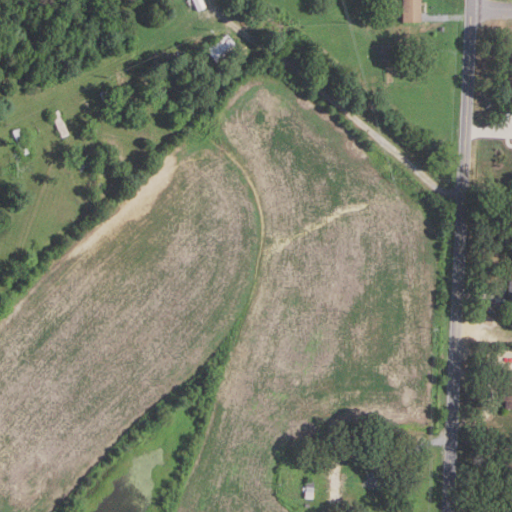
[(198,12),(192,0),(204,0),(208,7),(198,12)]
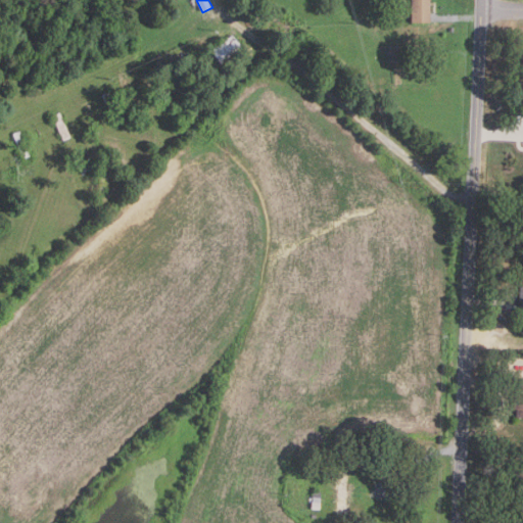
[(431,0),(431,22),(413,22),(413,0),(431,0)]
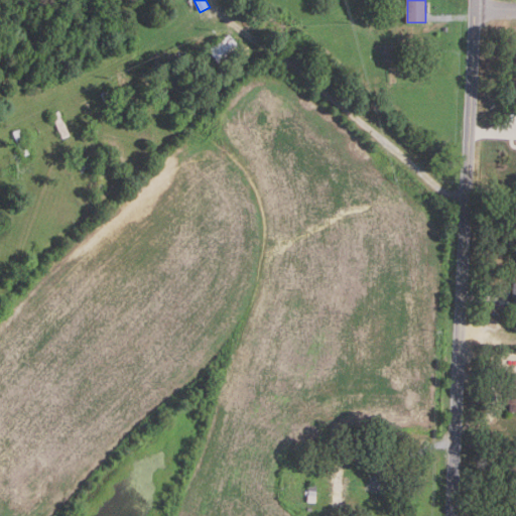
[(222,67),(210,50),(231,35),(243,50),(222,67)]
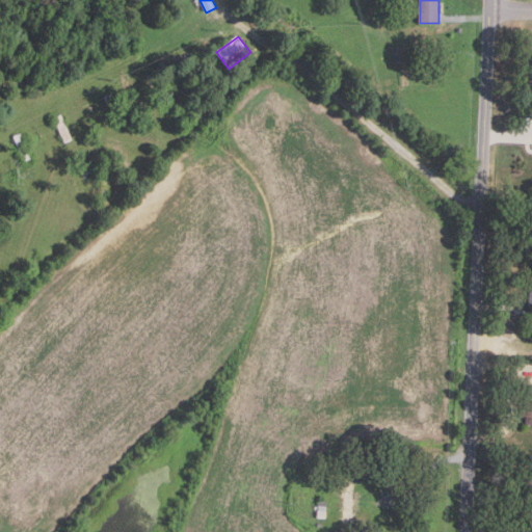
[(407,61),(398,61),(398,49),(407,49),(407,61)]
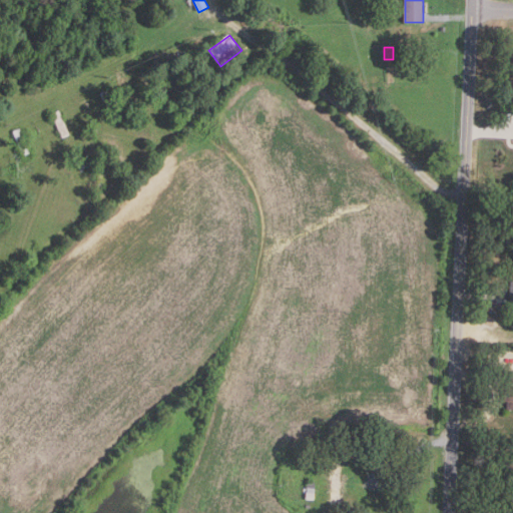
[(112,116),(100,93),(106,90),(118,112),(112,116)]
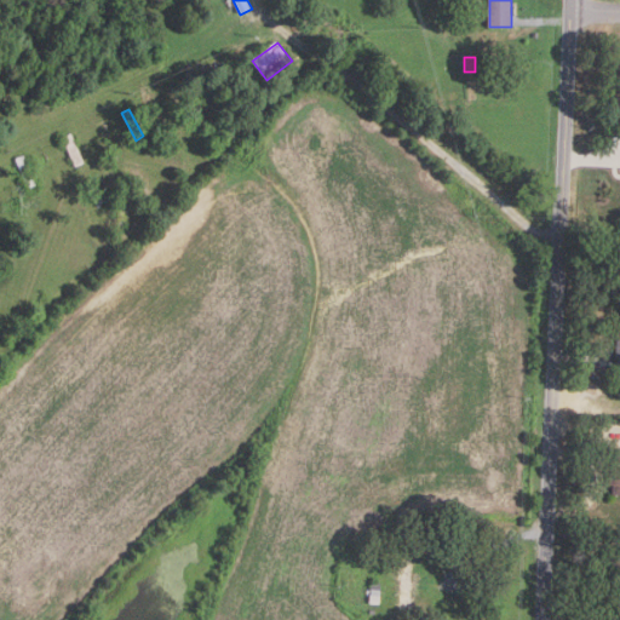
[(76,166),(64,137),(73,133),(85,162),(76,166)]
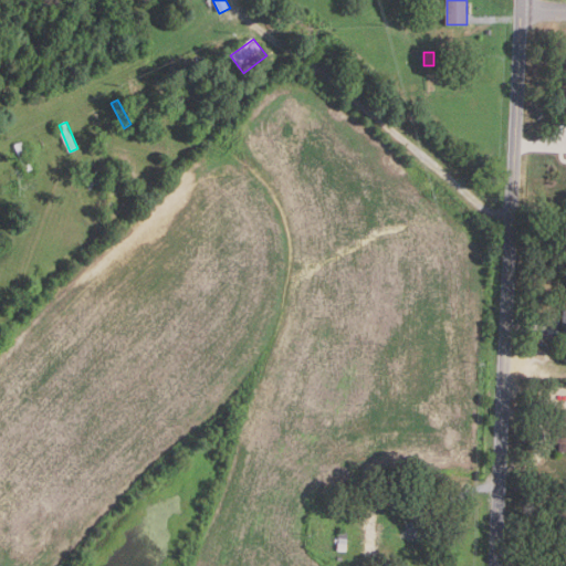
[(565,411),(557,411),(556,451),(565,451),(565,411)]
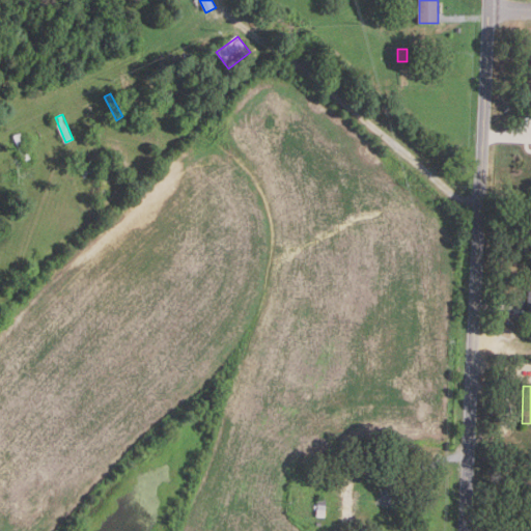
[(354,523),(344,523),(345,496),(339,495),(339,483),(346,483),(346,472),(356,473),(355,498),(360,498),(360,507),(354,507),(354,523)]
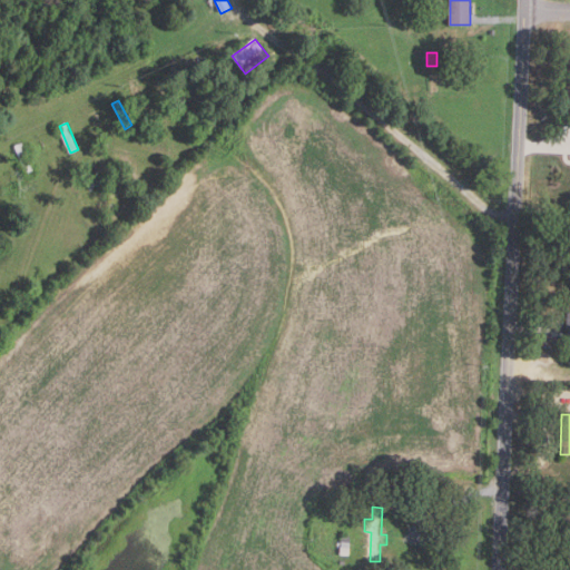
[(351,556),(341,556),(342,536),(351,536),(351,556)]
